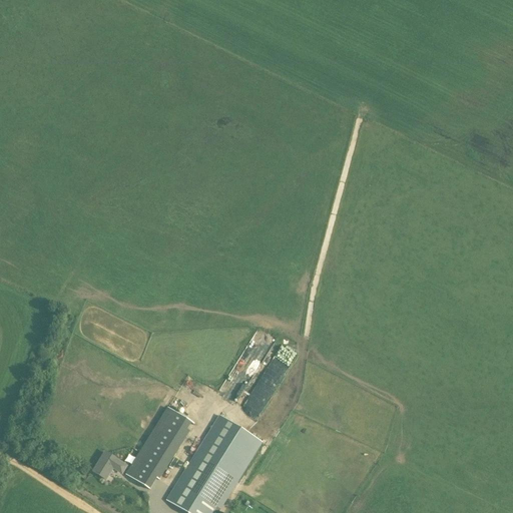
[(251,383),(274,343),(255,333),(230,380),(234,382),(227,395),(238,401),(248,382),(251,383)]
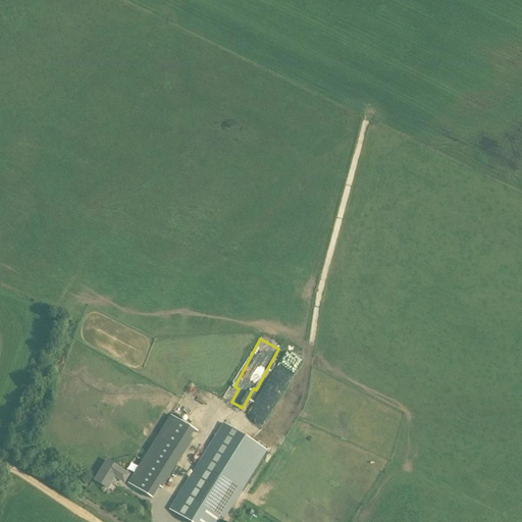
[(286,387),(303,360),(288,351),(271,377),(286,387)]
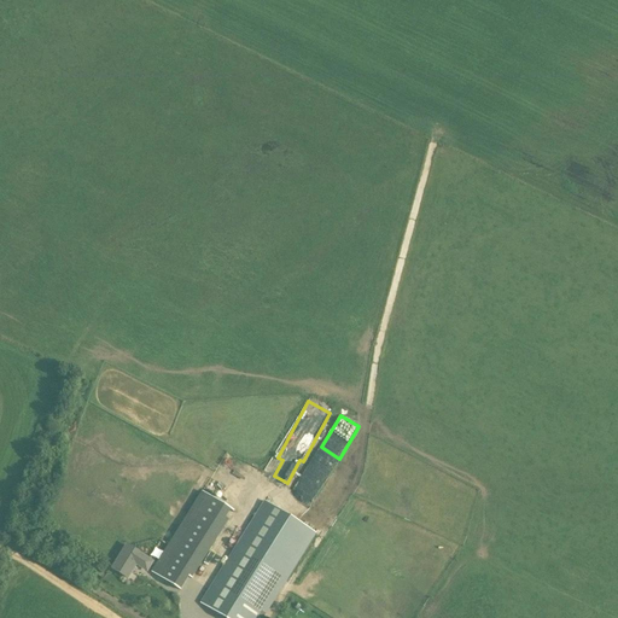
[(151,573),(180,590),(232,511),(202,491),(151,573)]
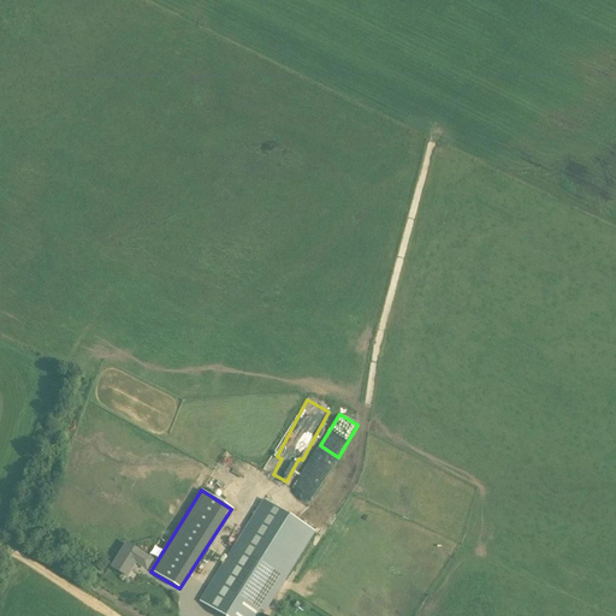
[(262,615),(315,532),(264,499),(199,602),(220,615),(262,615)]
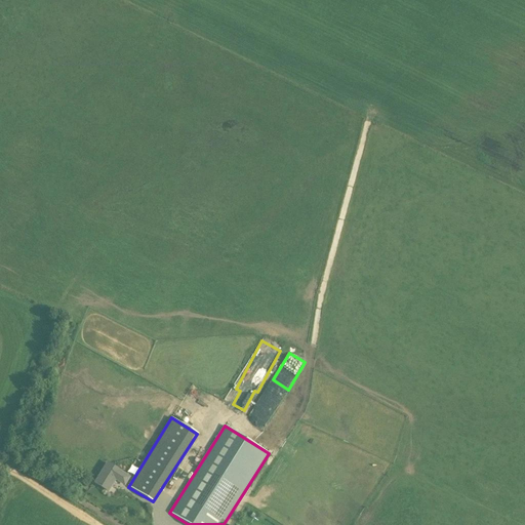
[(109,491),(115,481),(116,479),(125,484),(129,478),(108,465),(97,480),(95,483),(109,491)]
